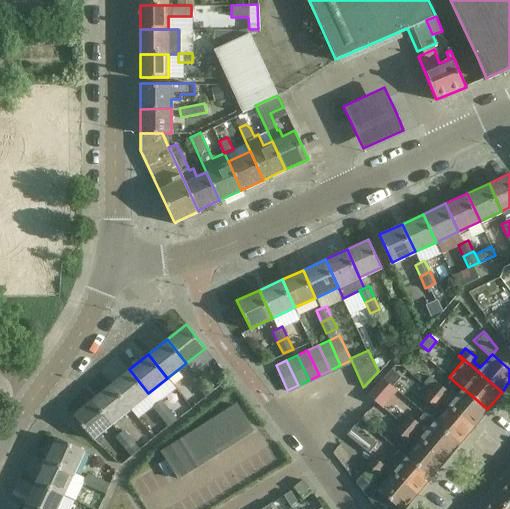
[(400,375),(391,367),(382,377),(391,385),(400,375)]
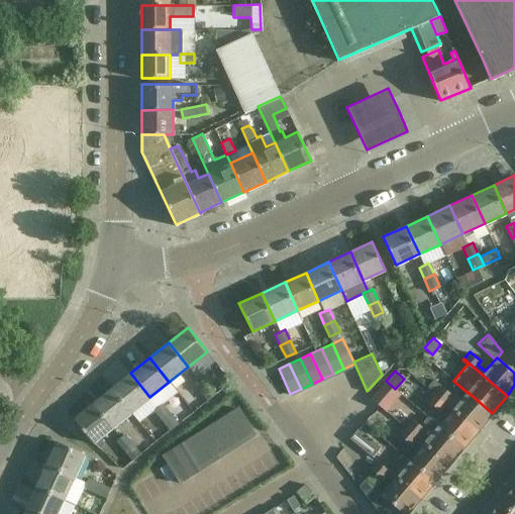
[(149,397),(130,373),(112,388),(131,412),(149,397)]
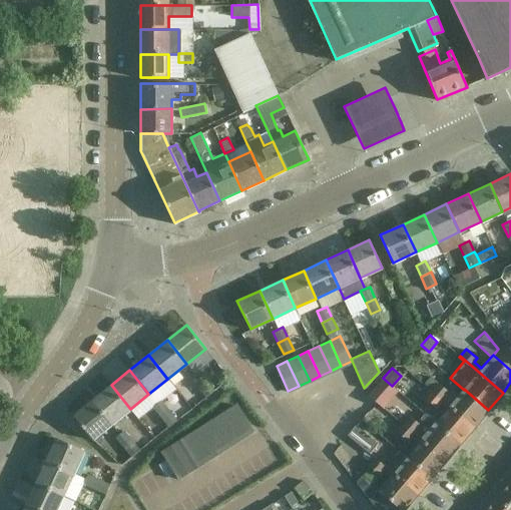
[(206,380),(198,370),(190,377),(197,386),(206,380)]
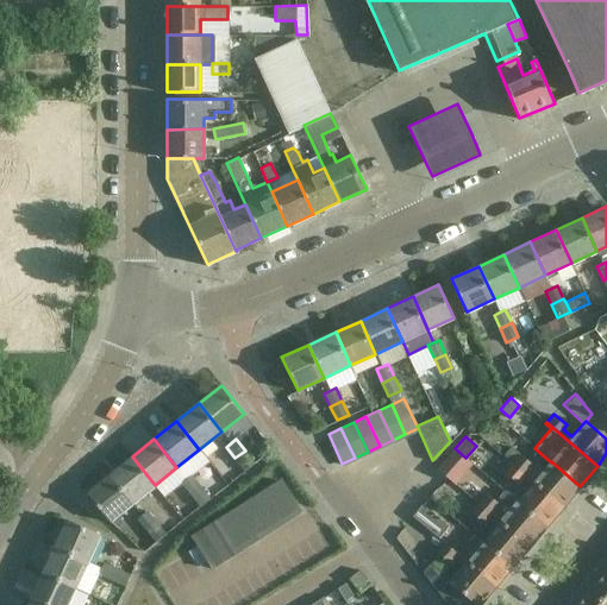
[(520,453),(511,445),(502,454),(512,462),(563,505),(580,486),(551,461),(551,462),(538,477),(530,470),(533,465),(520,453)]
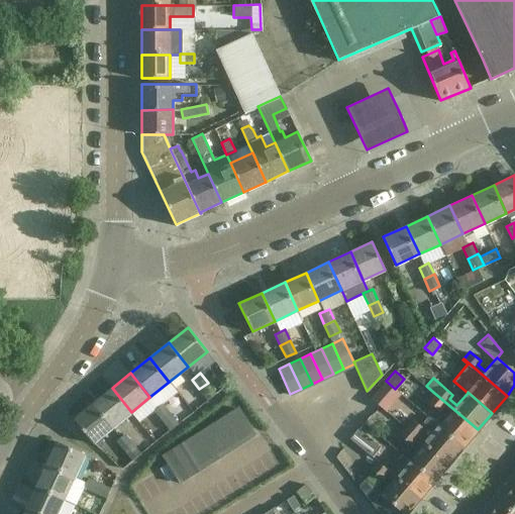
[(386,381),(371,398),(385,411),(401,393),(395,389),(386,381)]
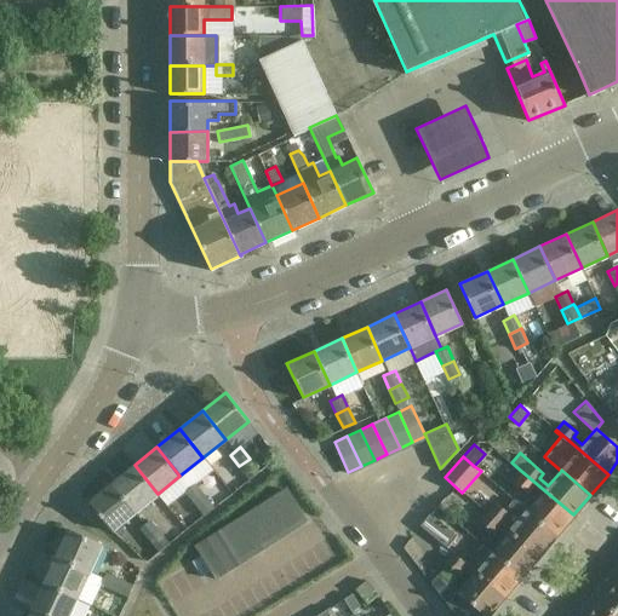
[(258,470),(250,459),(239,466),(249,478),(258,470)]
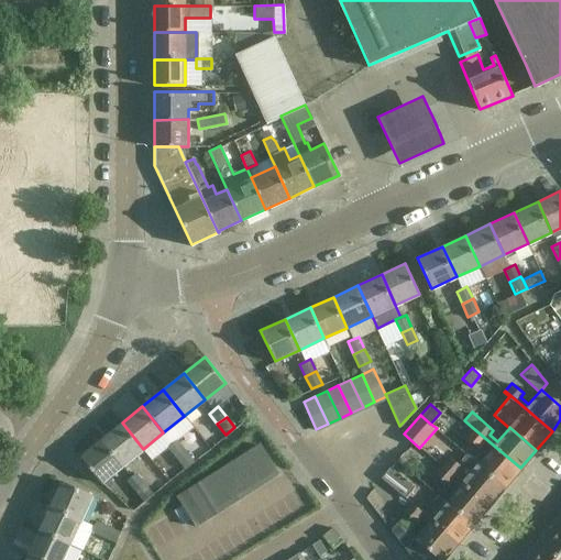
[(143,449),(122,423),(101,439),(122,465),(143,449)]
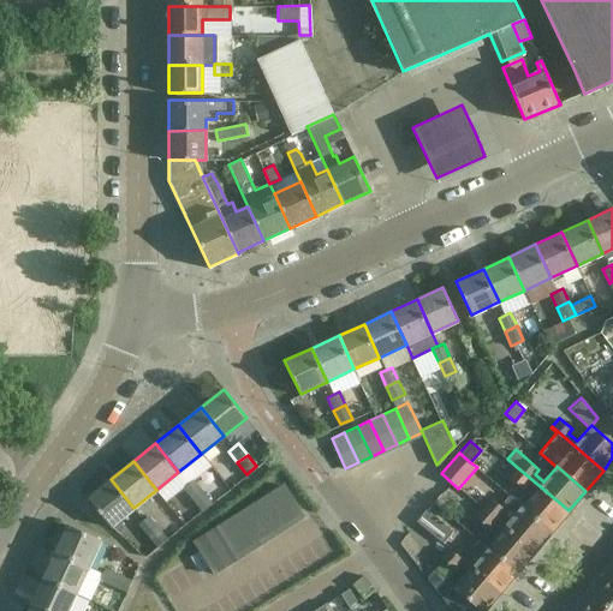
[(569,510),(517,467),(510,477),(523,487),(527,483),(535,491),(523,507),(552,531),(569,510)]
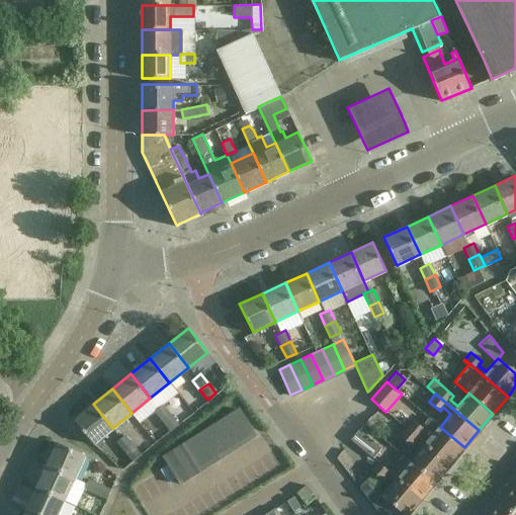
[(112,428),(93,404),(74,419),(93,443),(112,428)]
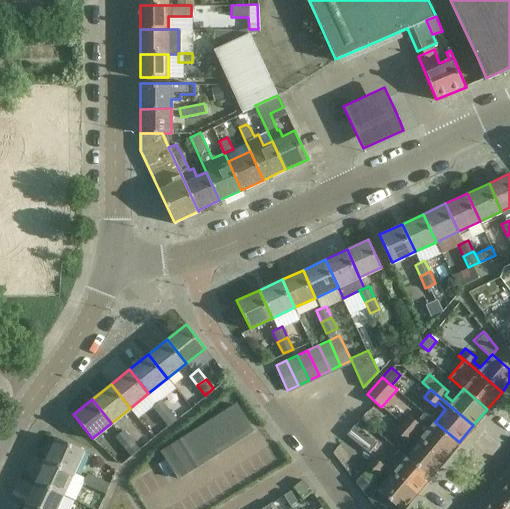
[(152,406),(160,415),(168,408),(160,399),(152,406)]
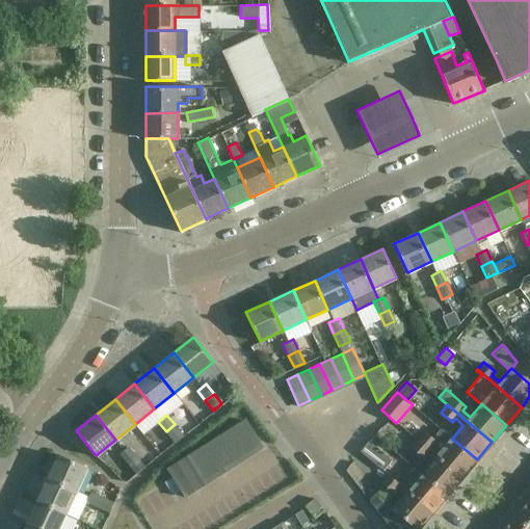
[(167,469),(186,497),(187,496),(185,494),(260,446),(262,448),(263,447),(244,419),(243,420),(244,421),(169,469),(168,468),(167,469)]
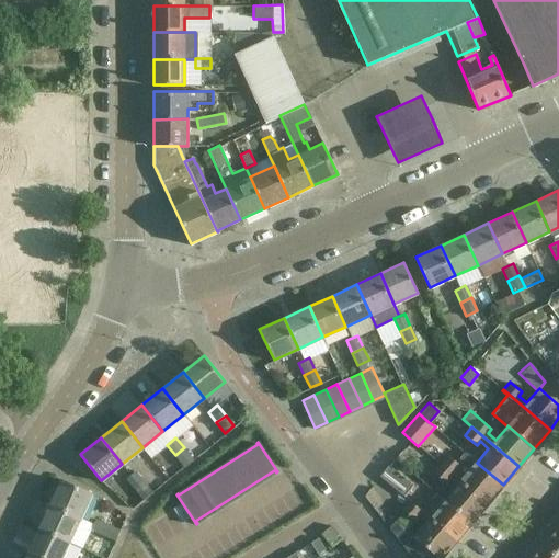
[(193,458),(184,447),(175,455),(183,466),(193,458)]
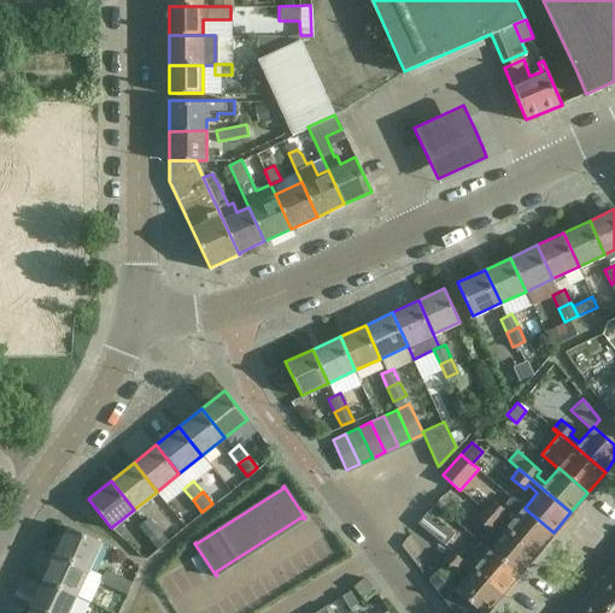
[(525,508),(513,497),(503,510),(492,500),(485,508),(537,553),(554,532),(525,508)]
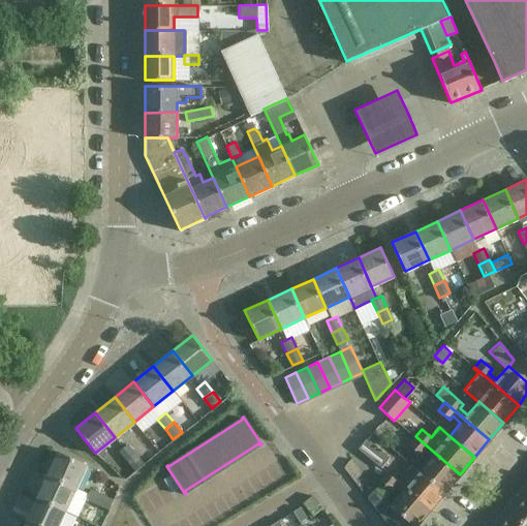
[(460,474),(415,436),(408,444),(421,455),(424,451),(431,457),(420,470),(444,492),(460,474)]
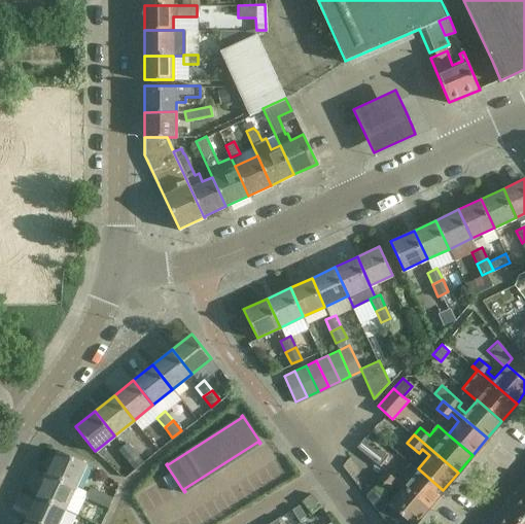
[(387,454),(364,435),(356,445),(379,464),(387,454)]
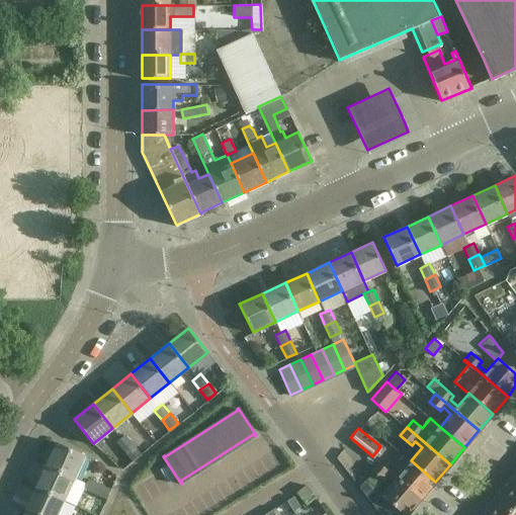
[(133,443),(124,434),(116,440),(123,450),(133,443)]
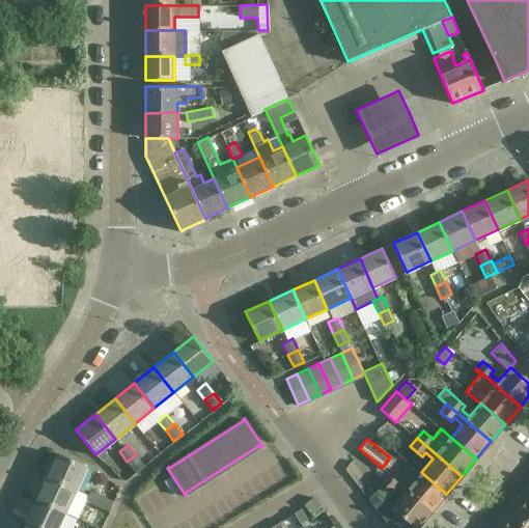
[(87,467),(58,453),(48,476),(77,490),(87,467)]
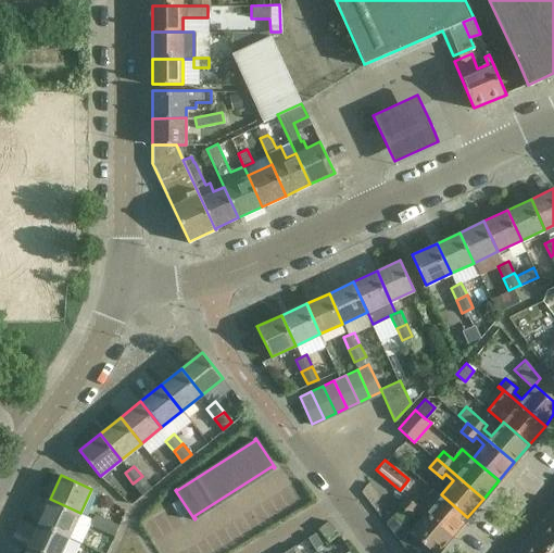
[(150,487),(142,476),(133,484),(141,493),(150,487)]
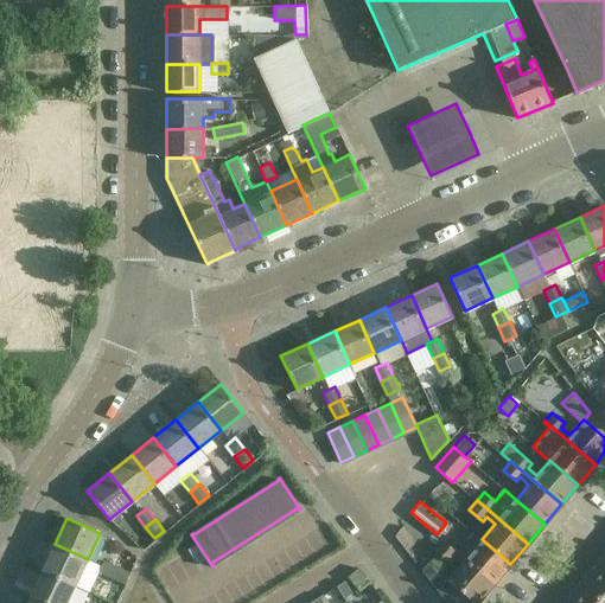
[(456,551),(444,540),(443,540),(494,584),(510,564),(482,539),(472,531),(456,551)]
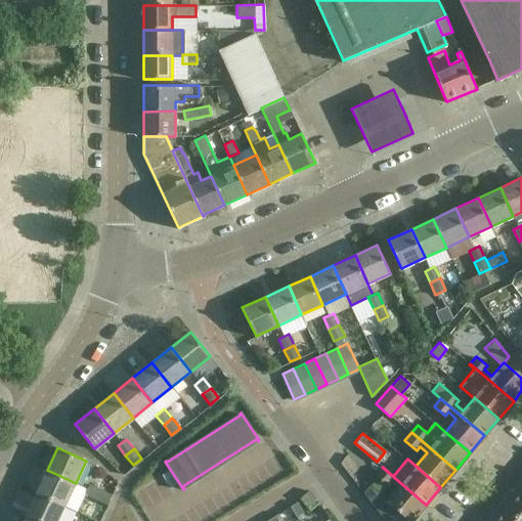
[(382,467),(381,468),(376,475),(387,484),(390,481),(397,487),(388,498),(371,484),(362,492),(385,520),(403,520),(405,519),(407,520),(407,519),(409,520),(411,520),(426,505),(382,467)]
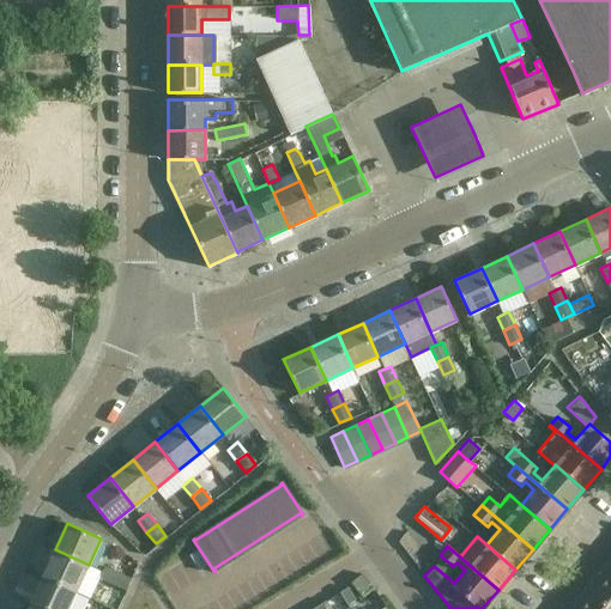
[(89,565),(55,549),(43,576),(76,591),(89,565)]
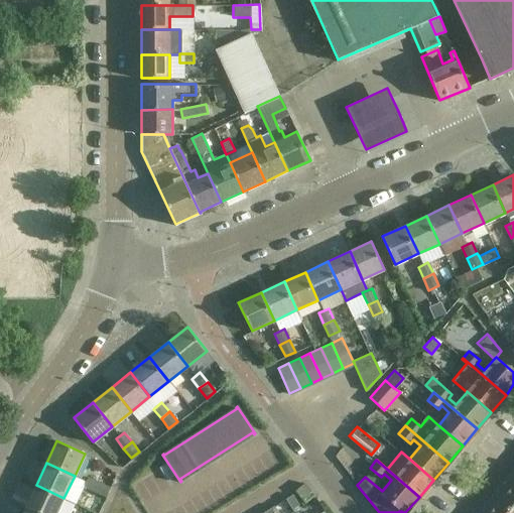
[(83,486),(94,491),(99,482),(88,477),(83,486)]
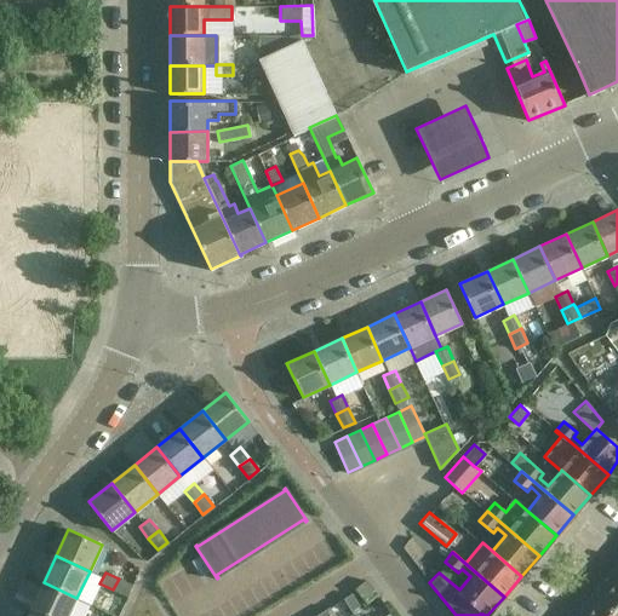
[(617,577),(600,599),(617,615),(617,577)]
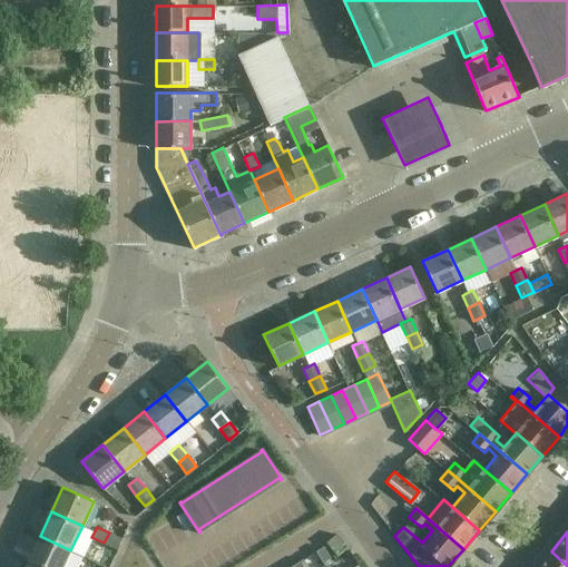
[(121,538),(109,533),(104,543),(116,548),(121,538)]
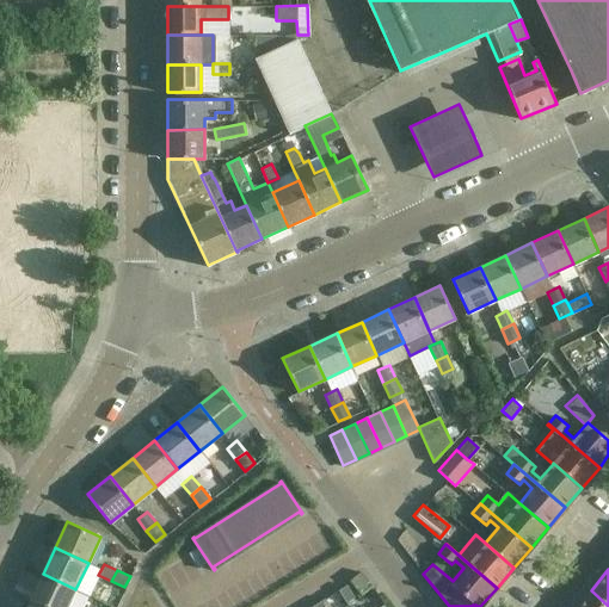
[(361,570),(350,580),(361,593),(371,584),(361,570)]
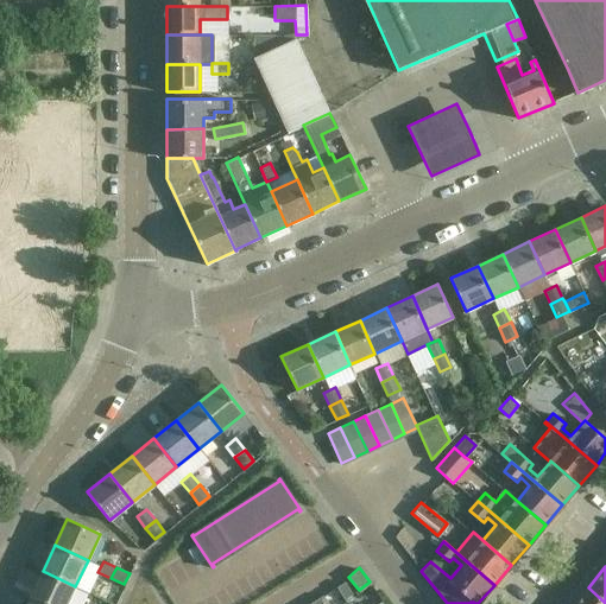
[(67,603),(75,586),(43,571),(31,596),(46,603),(67,603)]
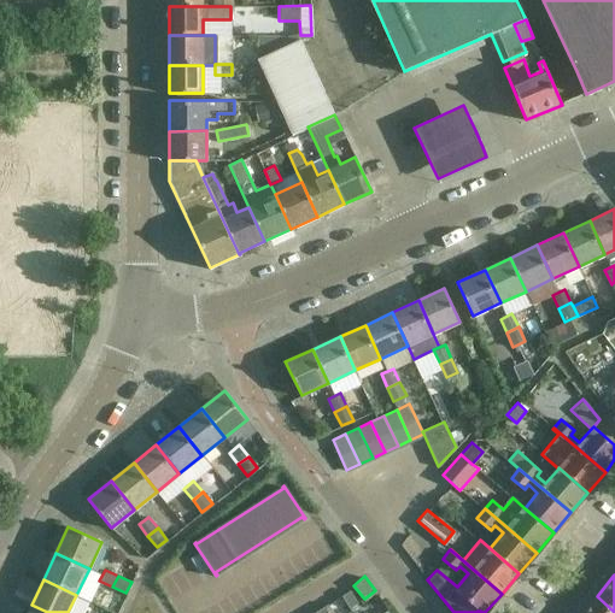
[(341,595),(349,607),(357,602),(350,590),(341,595)]
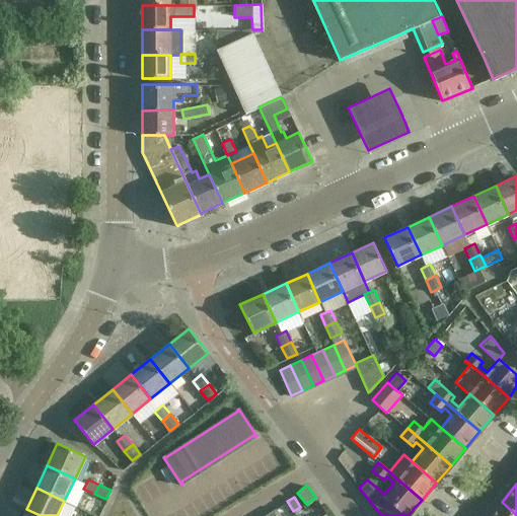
[(516,515),(502,502),(490,515),(516,515)]
